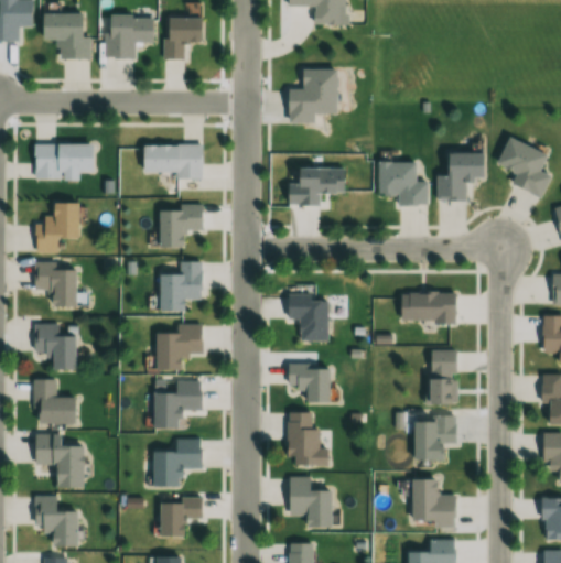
[(0,0),(0,40),(19,41),(19,26),(33,26),(33,0),(0,0)]
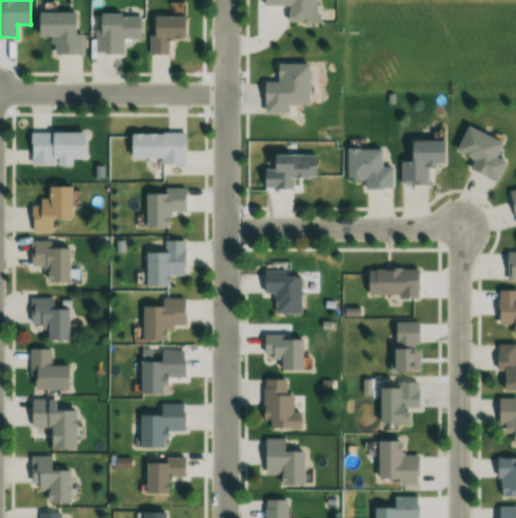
[(54,55),(84,54),(84,34),(75,34),(75,12),(39,12),(39,38),(54,38),(54,55)]
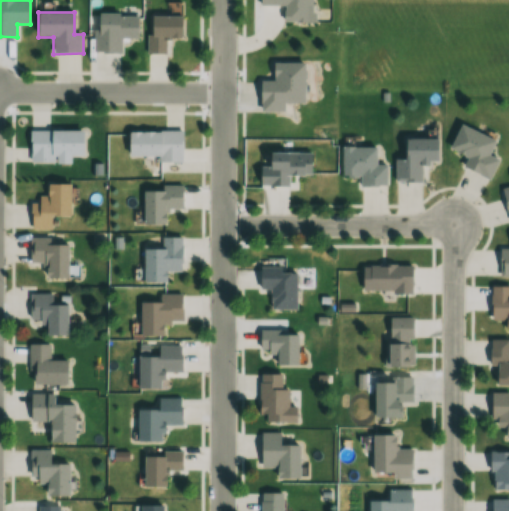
[(140,15),(97,14),(96,53),(124,53),(124,39),(140,39),(140,15)]
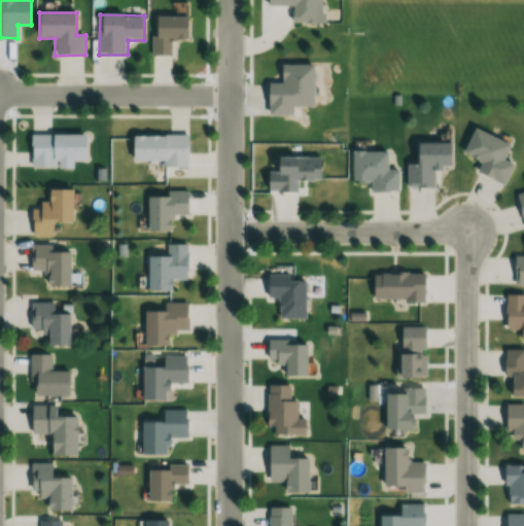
[(155,16),(155,56),(174,56),(174,40),(188,40),(188,16),(155,16)]
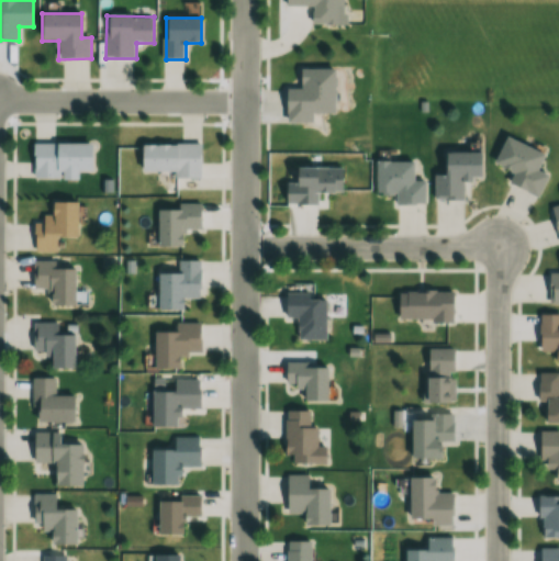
[(336,69),(302,70),(302,90),(288,90),(288,124),(314,123),(314,113),(337,113),(336,69)]
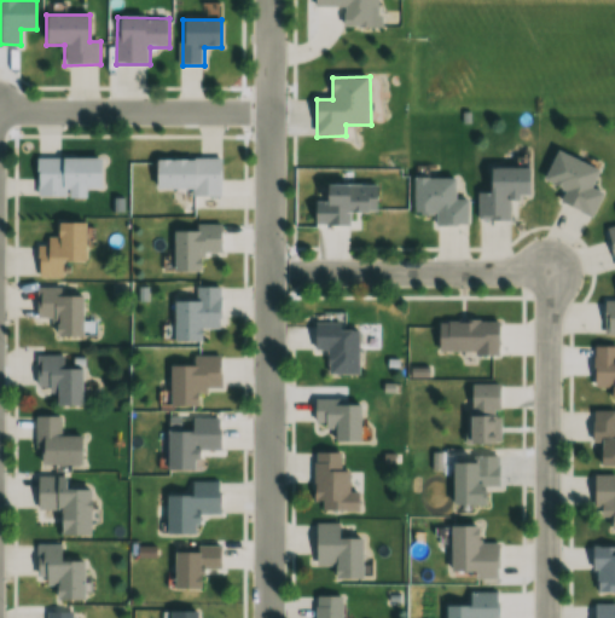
[(593,218),(604,195),(592,189),(601,171),(558,151),(544,182),(566,191),(561,202),(593,218)]
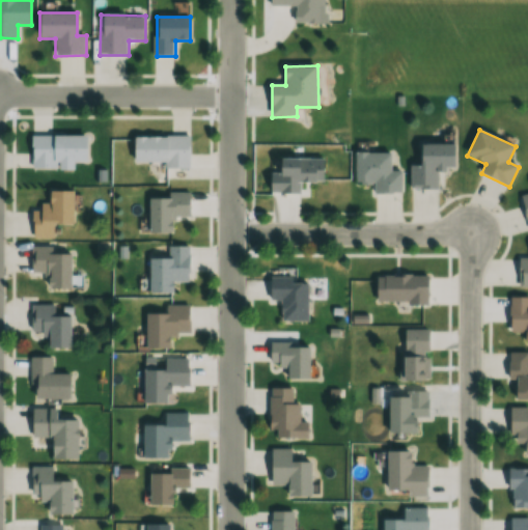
[(33,137),(33,171),(74,170),(74,162),(88,162),(88,136),(33,137)]
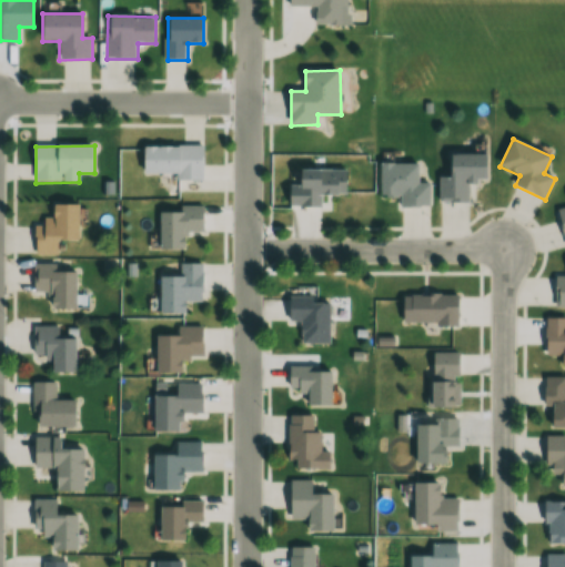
[(179,181),(207,180),(205,145),(143,148),(144,175),(179,174),(179,181)]
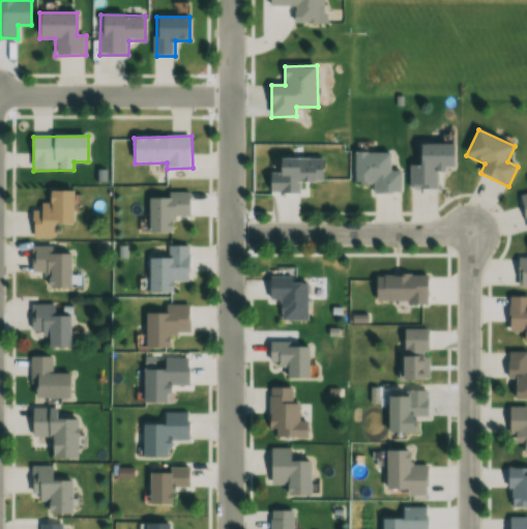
[(439,188),(439,169),(456,169),(456,145),(419,145),(419,166),(411,166),(411,188),(439,188)]
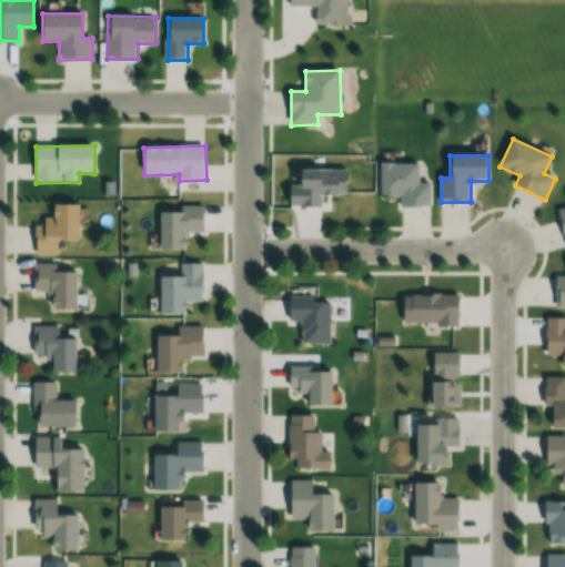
[(432,206),(432,183),(420,183),(420,164),(382,164),(382,196),(402,196),(402,206),(432,206)]
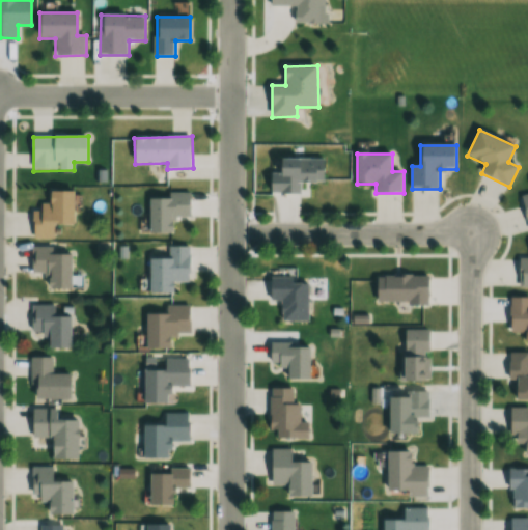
[(278,160),(278,176),(271,176),(271,194),(303,193),(302,182),(327,182),(326,159),(278,160)]
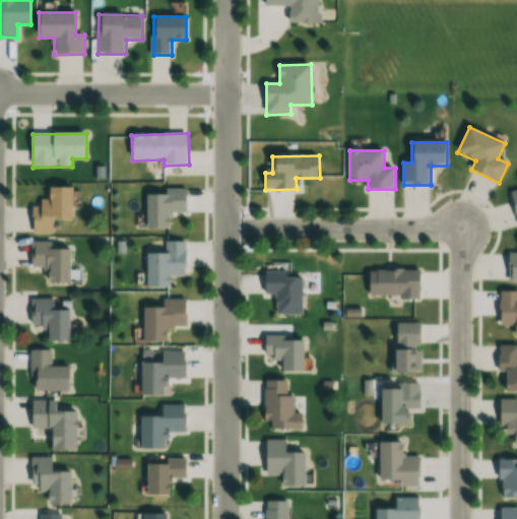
[(34,204),(34,234),(53,234),(53,219),(72,219),(72,188),(48,188),(48,204),(34,204)]
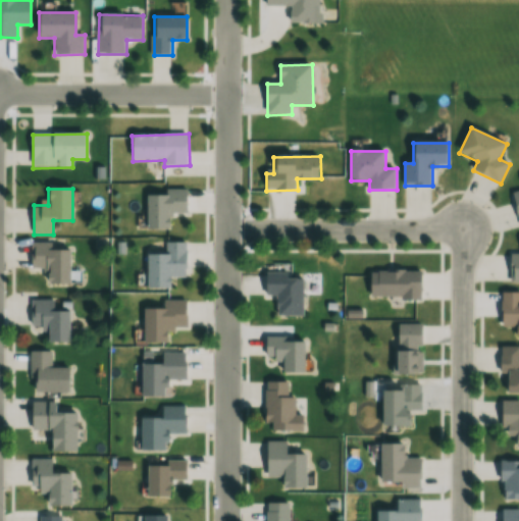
[(148,194),(148,229),(173,229),(173,213),(191,213),(191,190),(168,190),(168,194),(148,194)]
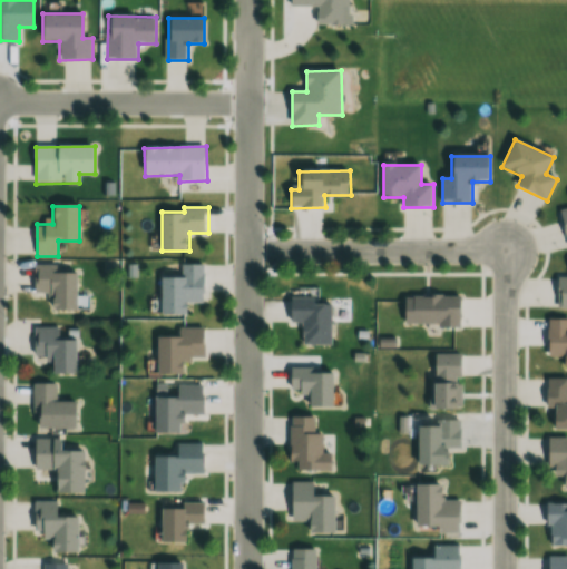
[(162,277),(162,315),(187,315),(187,303),(205,303),(206,265),(183,264),(183,277),(162,277)]
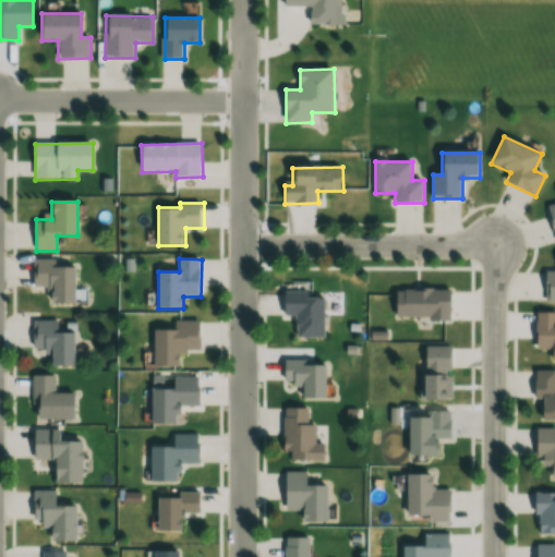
[(35,259),(35,287),(50,287),(50,303),(75,303),(75,267),(57,267),(57,259),(35,259)]
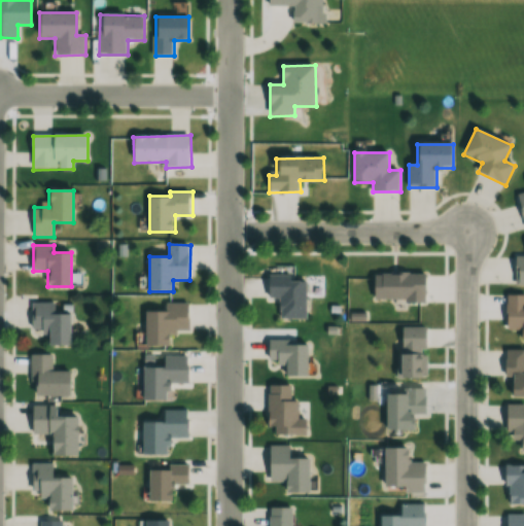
[(427,274),(375,273),(375,302),(427,303),(427,274)]
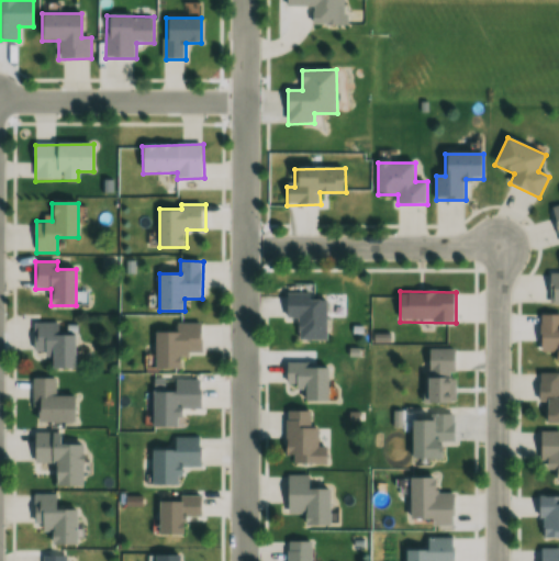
[(288,317),(301,317),(301,339),(327,339),(327,295),(288,295),(288,317)]
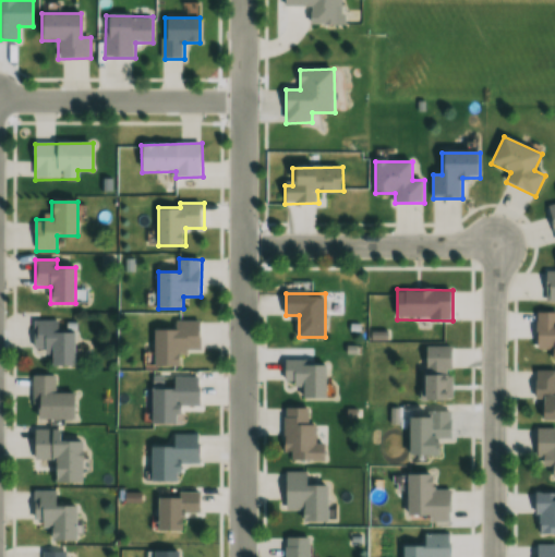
[(553,350),(553,361),(554,361),(554,313),(538,313),(538,350),(553,350)]
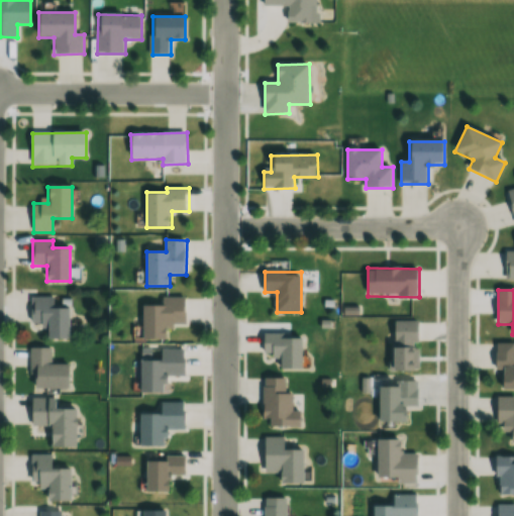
[(32,297),(32,324),(47,324),(47,339),(69,339),(69,307),(59,307),(59,297),(32,297)]
